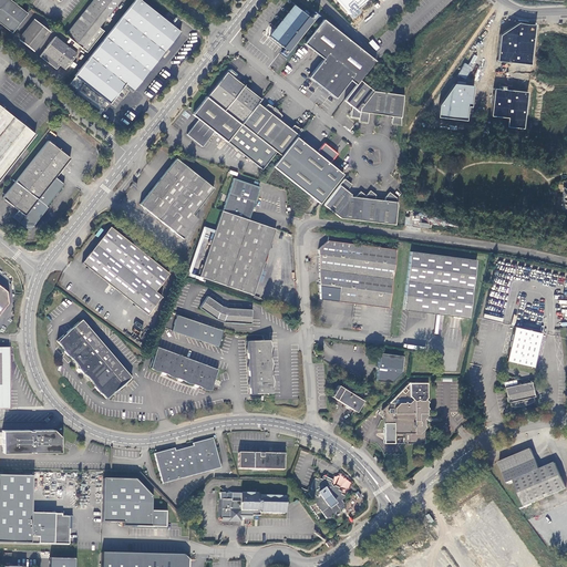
[(0,0),(0,23),(2,26),(11,33),(28,13),(10,0),(0,0)]
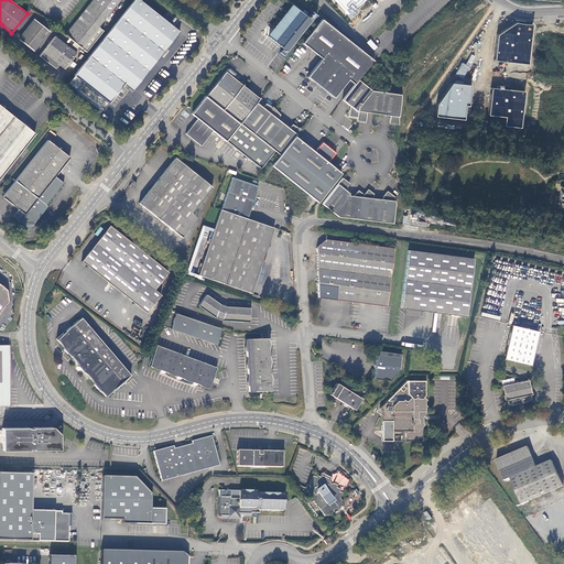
[(93,0),(65,34),(86,52),(104,31),(98,26),(118,0),(93,0)]
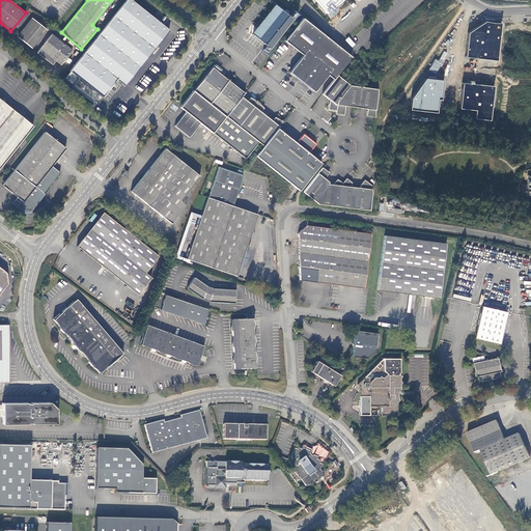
[(168,31),(129,0),(127,0),(71,72),(102,96),(116,79),(124,85),(168,31)]
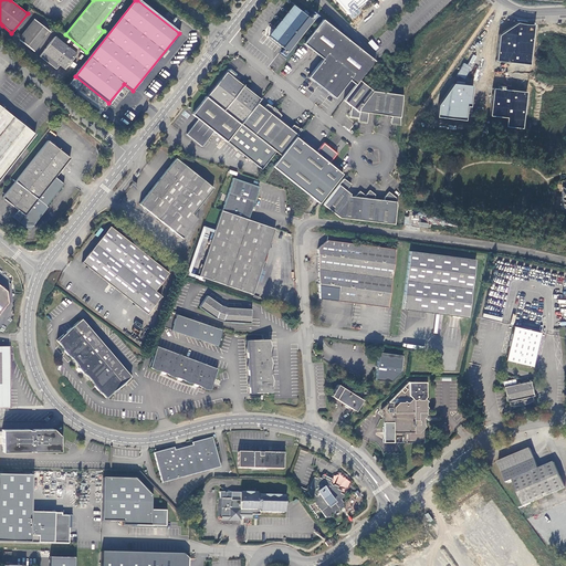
[(335,0),(348,13),(363,0),(335,0)]
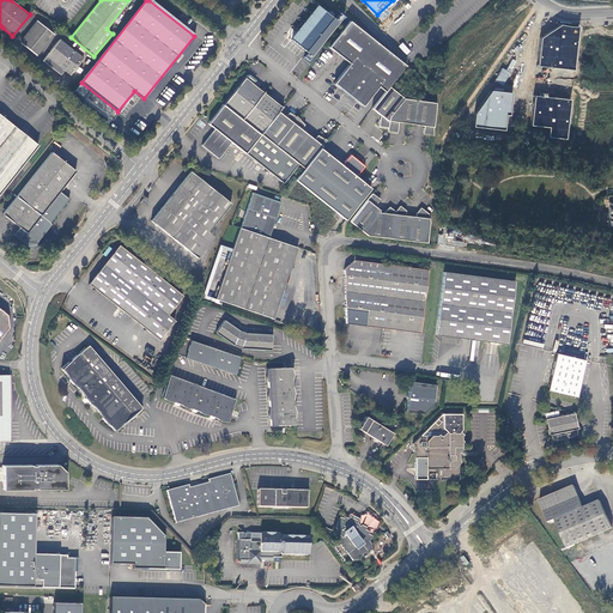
[(311,56),(343,17),(338,13),(334,19),(317,6),(290,40),(307,53),(303,56),(308,60),(311,56)]
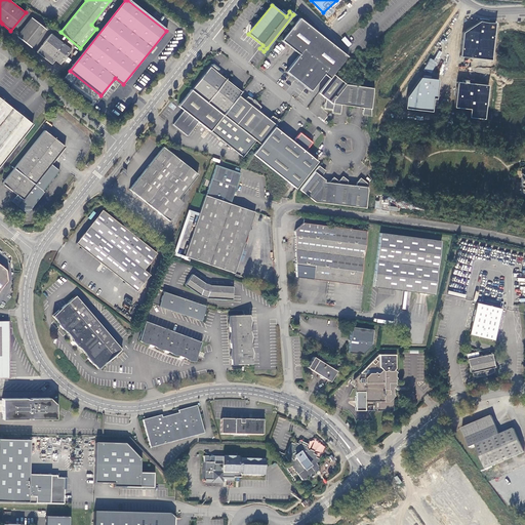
[(324,74),(329,78),(333,73),(348,55),(298,16),(281,39),(298,53),(286,70),(285,71),(292,76),(287,82),(291,85),(292,84),(295,87),(295,88),(299,91),(304,86),(311,90),(324,74)]
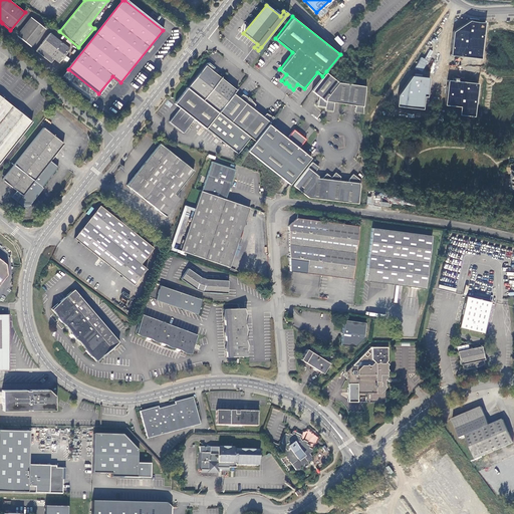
[(31,46),(45,29),(33,19),(18,36),(31,46)]
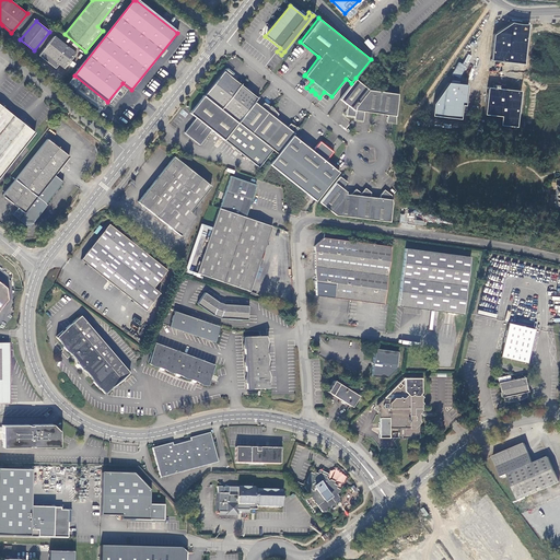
[(526,65),(532,25),(518,25),(513,23),(494,35),(493,53),(492,60),(523,65),(526,65)]
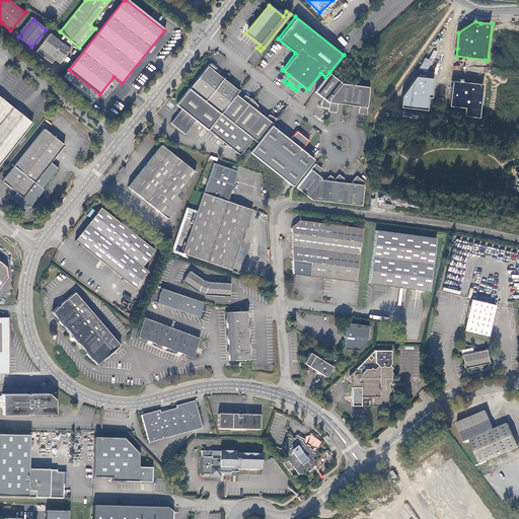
[(71,50),(51,33),(36,51),(52,63),(55,60),(60,64),(71,50)]
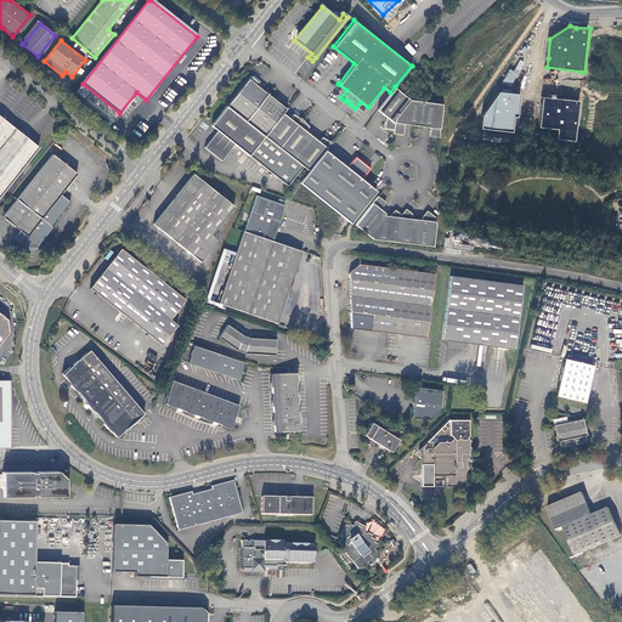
[(416,52),(407,44),(403,47),(412,57),(416,52)]
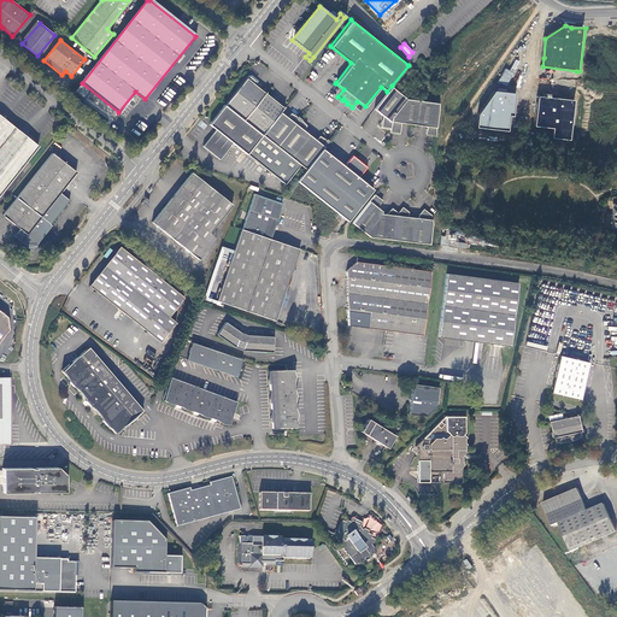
[(503,70),(501,81),(510,82),(511,71),(503,70)]
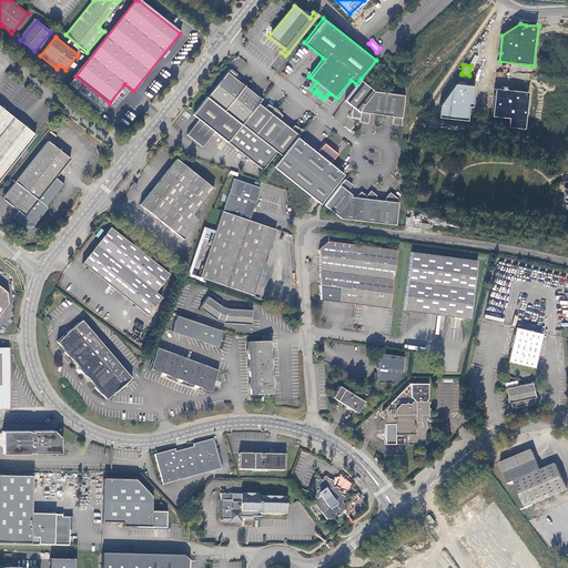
[(226,72),(208,98),(242,124),(257,102),(261,99),(234,79),(237,74),(231,70),(227,70),(226,71),(226,72)]
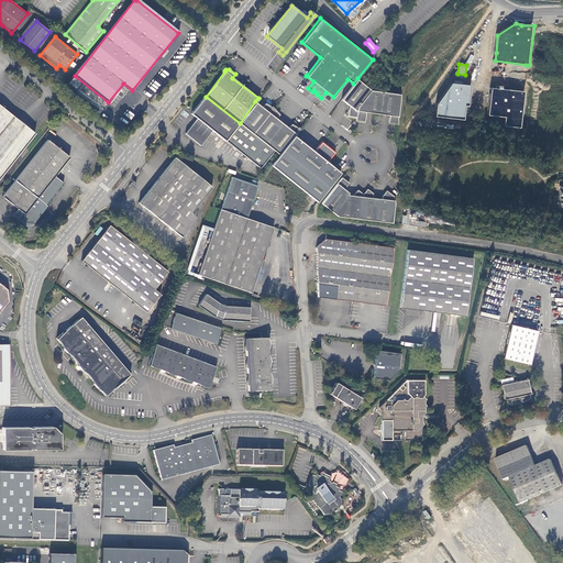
[(396,124),(398,124),(398,116),(400,94),(371,89),(357,78),(353,84),(341,99),(349,106),(348,117),(356,118),(355,121),(365,122),(366,112),(389,116),(388,123),(396,124)]
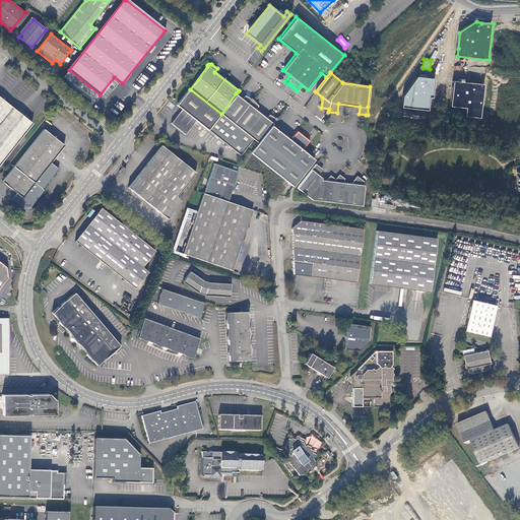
[(428,78),(419,77),(405,96),(403,109),(430,112),(432,99),(435,99),(435,94),(437,79),(428,78)]
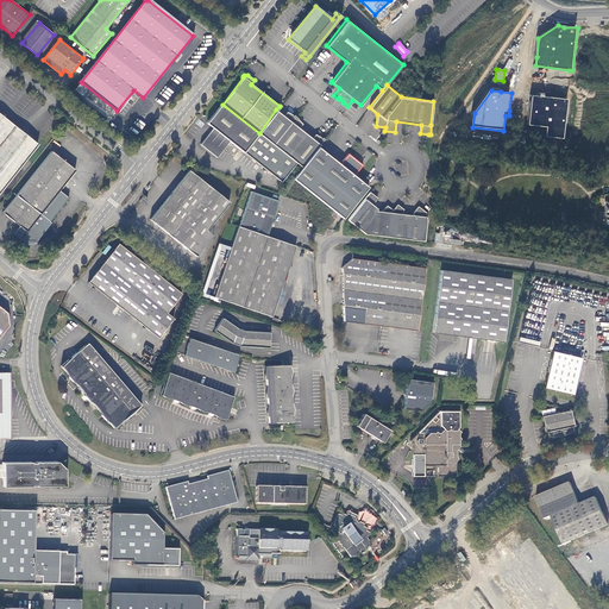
[(564,100),(532,95),(529,113),(528,125),(547,127),(546,136),(564,139),(569,100),(564,100)]
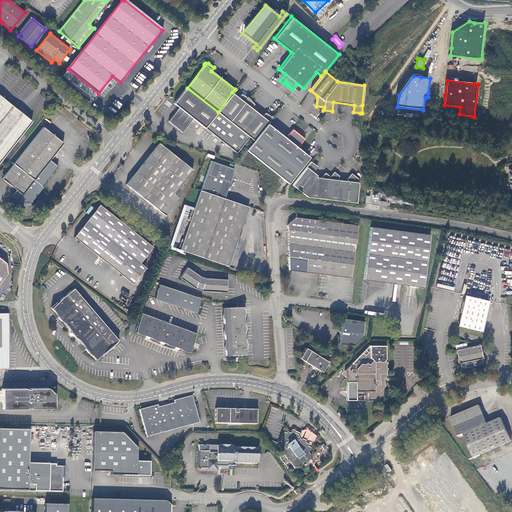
[(193,120),(204,129),(218,112),(187,88),(186,88),(173,104),(179,108),(168,122),(182,134),(193,120)]
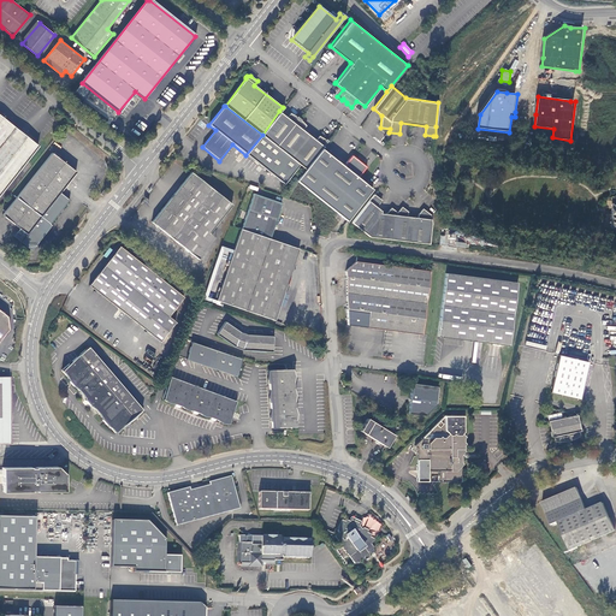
[(302,130),(306,125),(303,122),(301,120),(297,117),(294,114),(290,112),(286,116),(279,111),(262,135),(298,165),(304,170),(321,148),(329,141),(325,137),(319,136),(315,140),(302,130)]
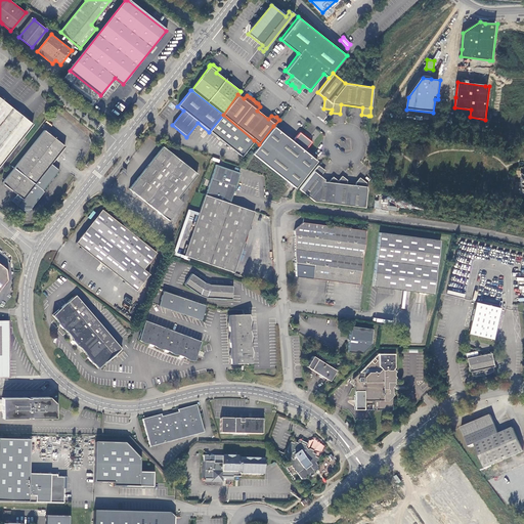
[(0,121),(11,107),(0,97),(0,121)]
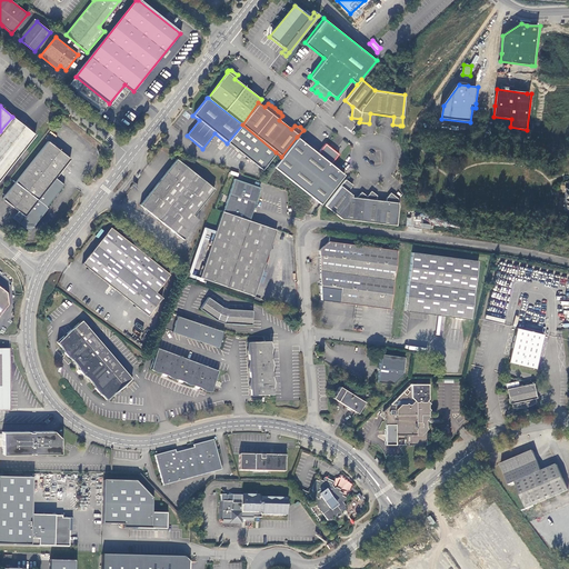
[(0,176),(35,135),(12,117),(0,131),(0,176)]
